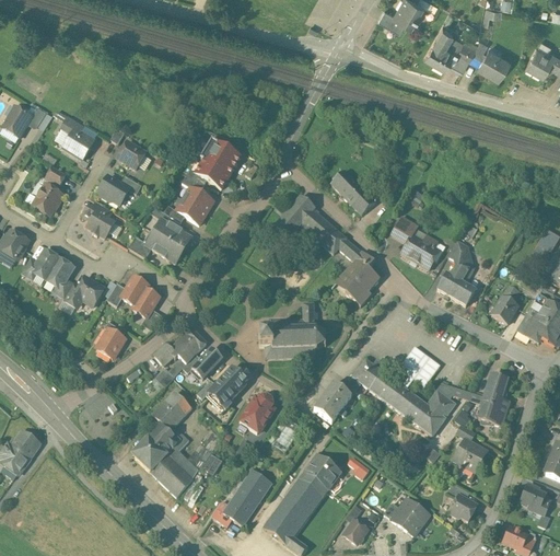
[(417,0),(400,0),(394,13),(384,7),(377,18),(398,30),(405,20),(410,23),(413,15),(416,16),(417,14),(415,13),(421,3),(417,0)]
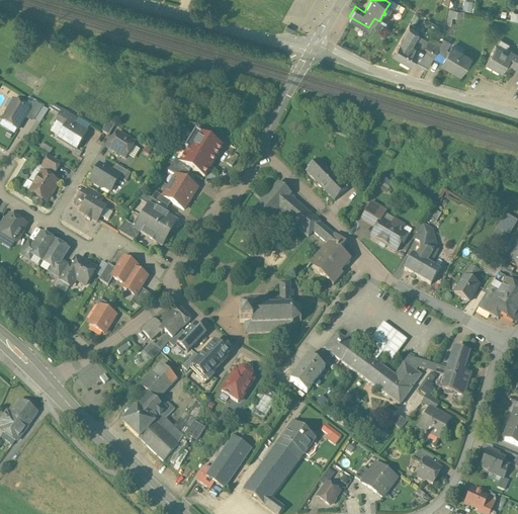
[(496,3),(494,12),(505,14),(506,13),(507,6),(496,3)]
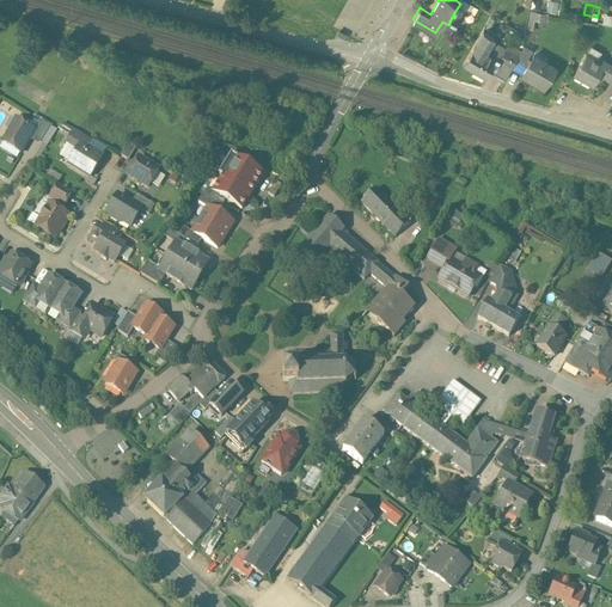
[(549,10),(530,6),(526,25),(533,26),(534,16),(546,18),(549,10)]
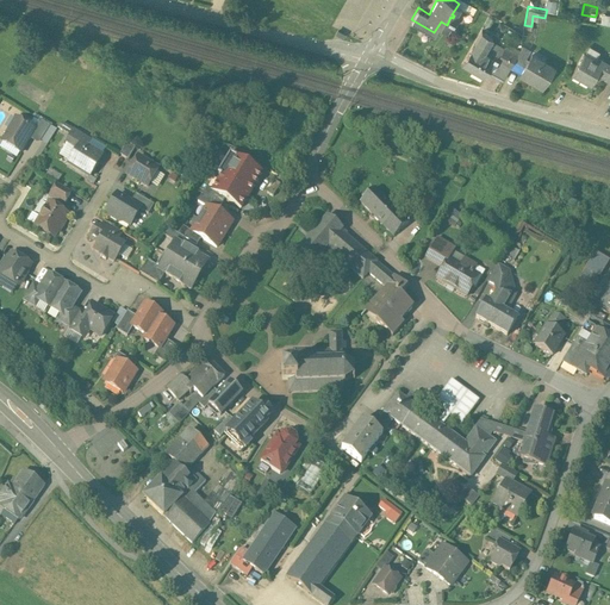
[(492,35),(481,27),(473,42),(462,61),(472,67),(473,64),(485,70),(495,54),(485,48),(492,35)]
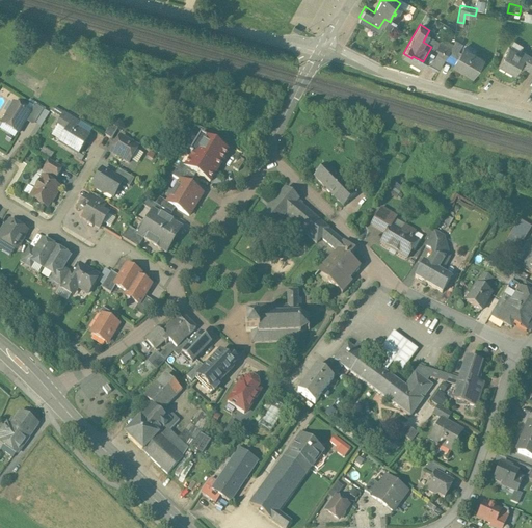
[(453,41),(443,34),(440,38),(451,46),(451,45),(453,43),(453,41)]
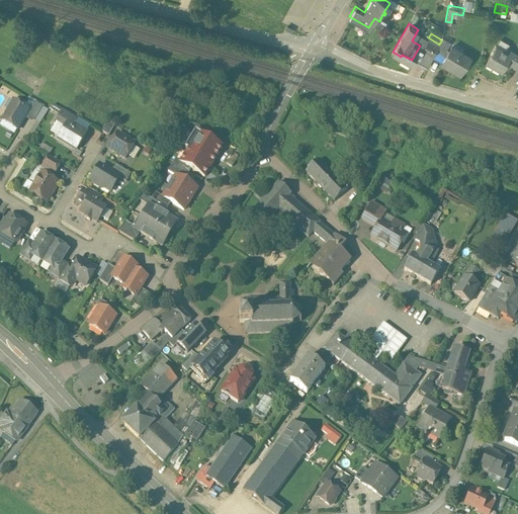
[(444,35),(441,41),(439,44),(446,48),(450,38),(444,35)]
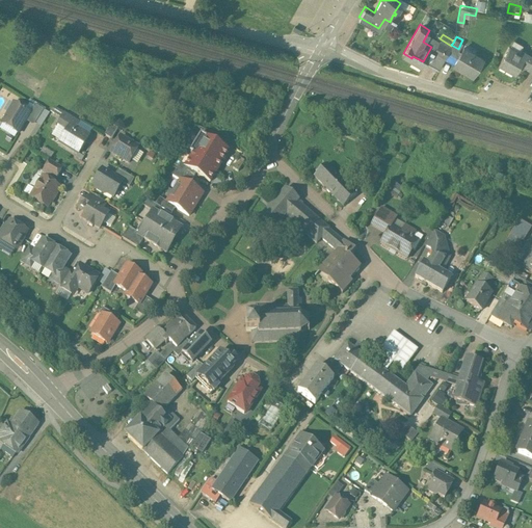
[(451,46),(440,38),(434,48),(446,55),(451,46)]
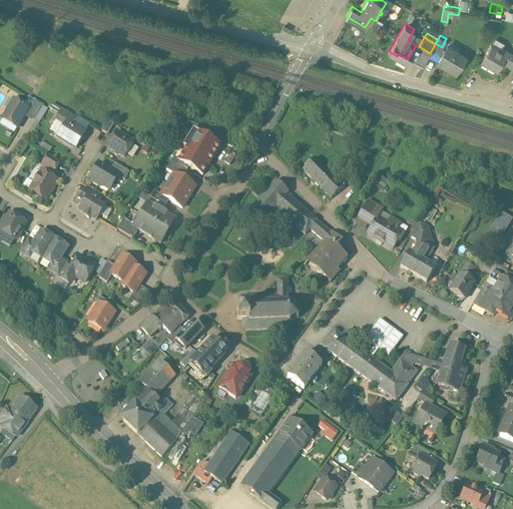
[(512,51),(502,45),(501,47),(491,42),(482,58),(497,67),(501,60),(501,59),(504,54),(512,59),(509,63),(512,65),(512,51)]
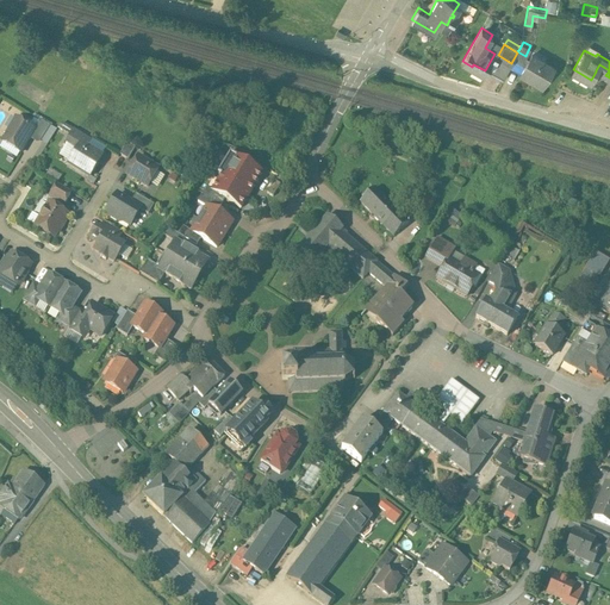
[(526,56),(517,51),(517,52),(511,63),(518,67),(526,56)]
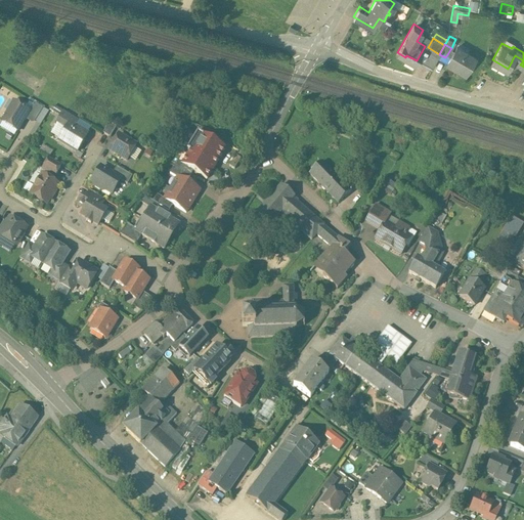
[(475,55),(457,45),(447,61),(457,68),(460,63),(468,69),(475,55)]
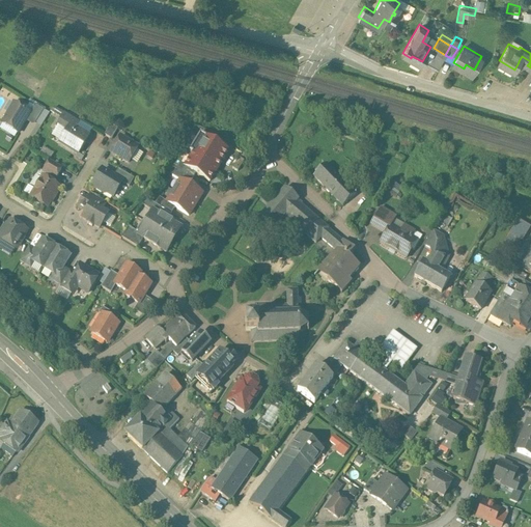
[(445,55),(434,48),(426,59),(434,63),(439,65),(445,55)]
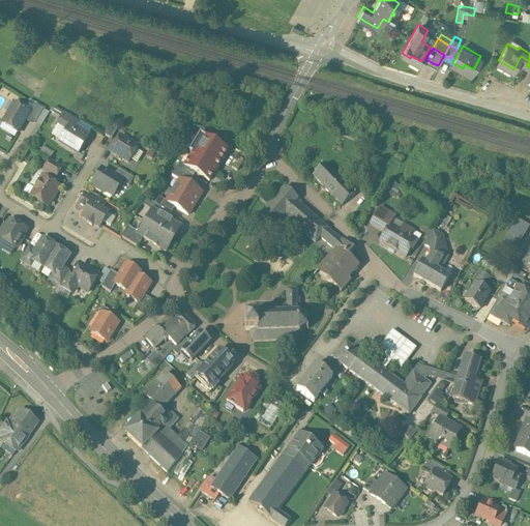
[(13,99),(3,117),(19,127),(27,114),(30,110),(29,109),(13,99)]
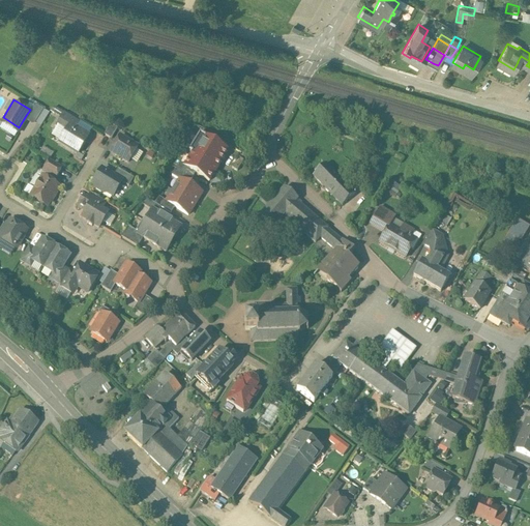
[(34,100),(29,109),(30,110),(27,114),(35,119),(43,107),(34,100)]
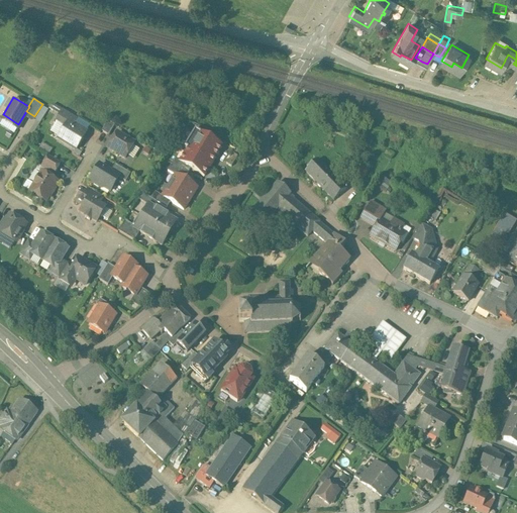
[(63,107),(53,101),(49,106),(60,112),(63,107)]
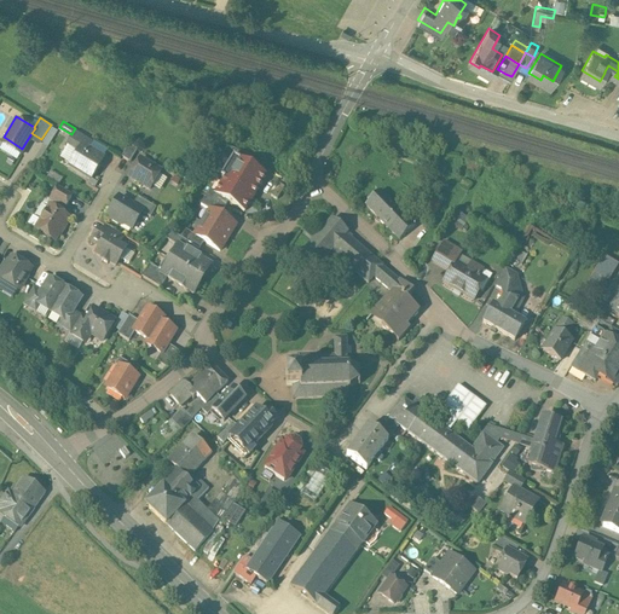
[(92,138),(75,128),(71,134),(67,142),(77,148),(69,162),(91,175),(103,156),(87,148),(92,138)]
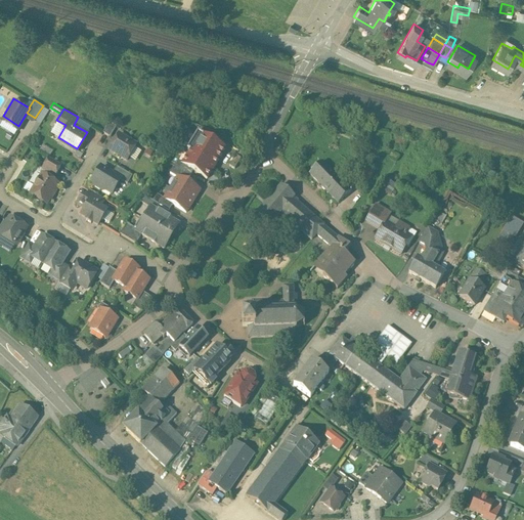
[(110,120),(102,130),(110,134),(116,124),(110,120)]
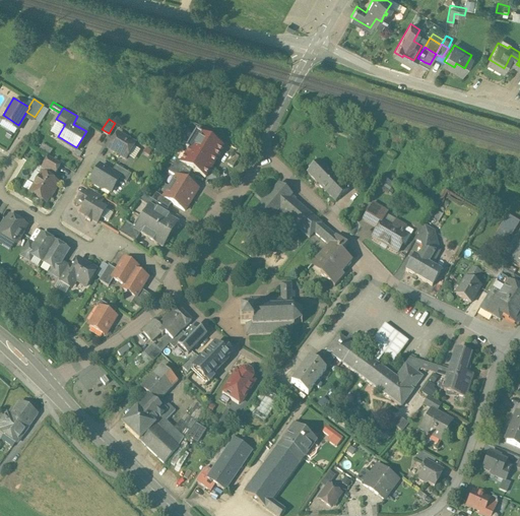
[(210,130),(200,123),(196,129),(206,135),(210,130)]
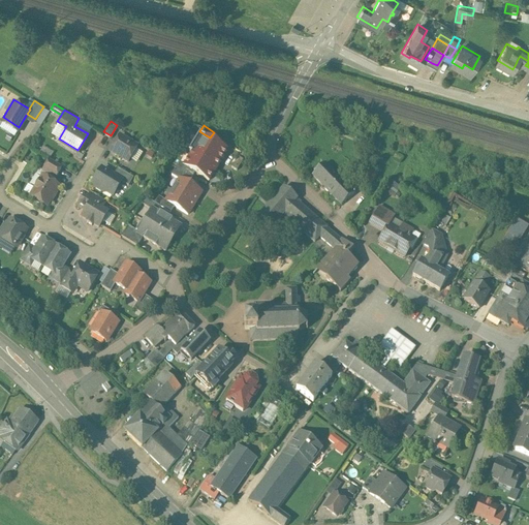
[(210,137),(199,131),(189,149),(191,150),(216,165),(226,148),(210,137)]
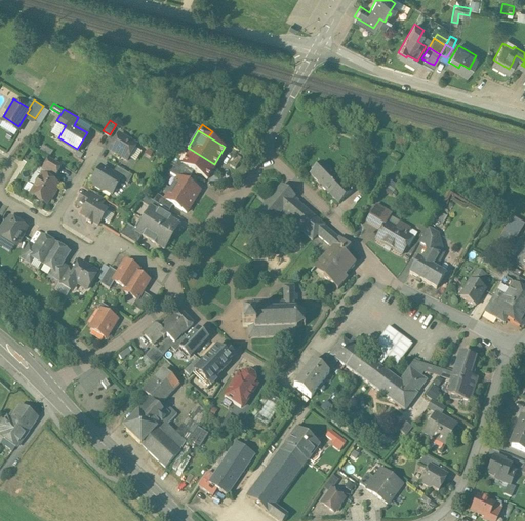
[(136,143),(118,132),(110,147),(127,157),(136,143)]
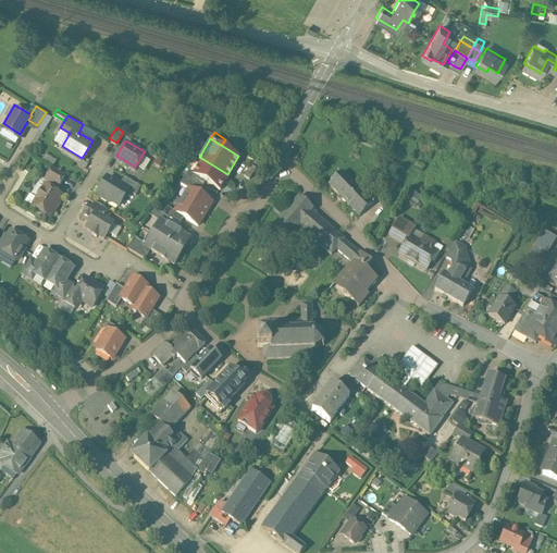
[(53,162),(57,157),(46,150),(41,156),(53,162)]
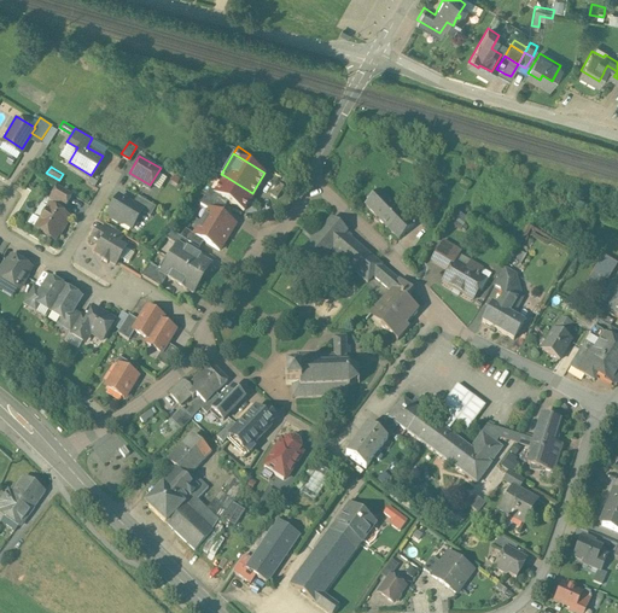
[(223,175),(215,190),(244,208),(252,193),(223,175)]
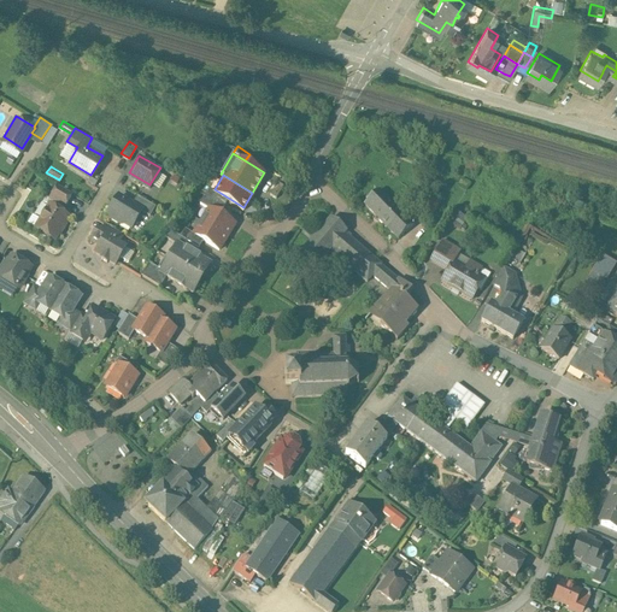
[(72,192),(58,182),(50,195),(64,204),(72,192)]
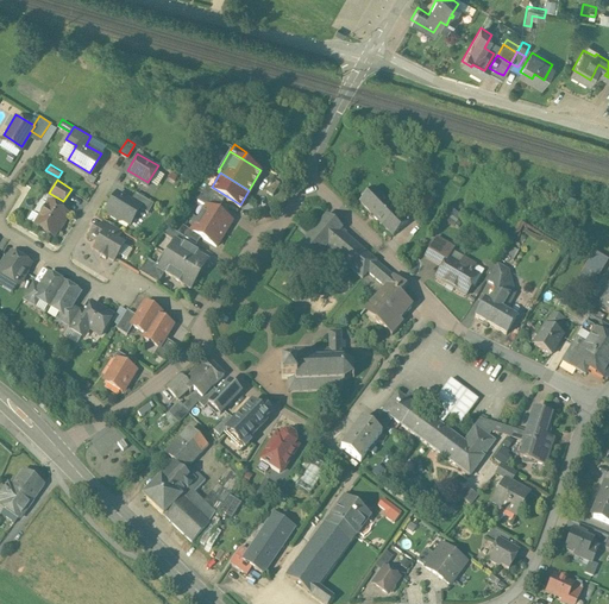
[(397,208),(374,184),(359,199),(382,222),(397,208)]
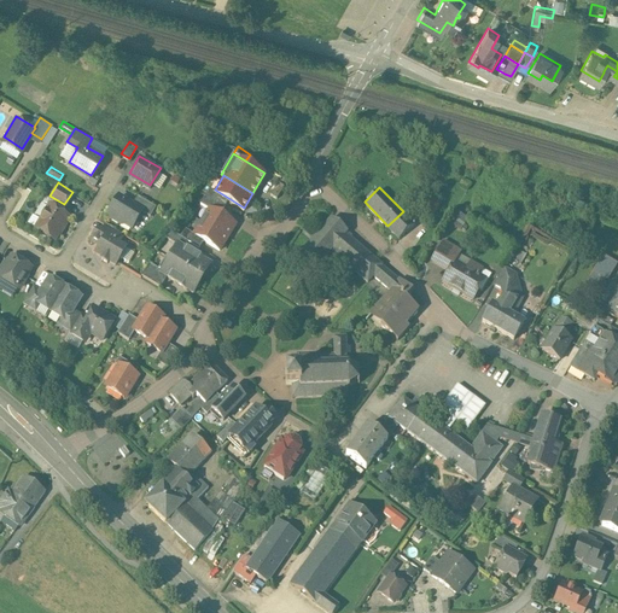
[(429,194),(420,188),(415,197),(423,202),(429,194)]
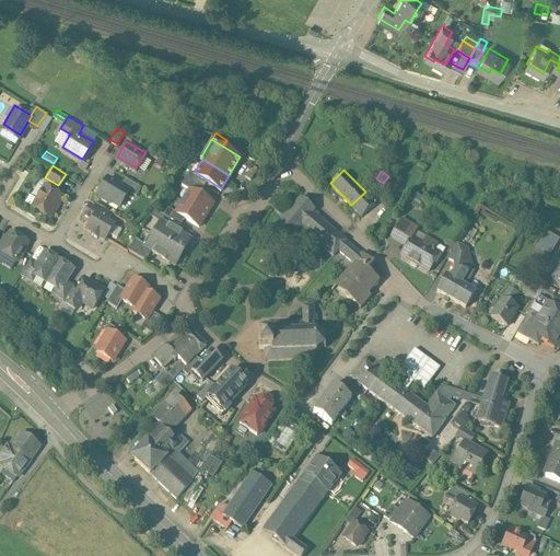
[(119,183),(107,175),(98,192),(101,194),(101,195),(109,200),(111,199),(119,204),(128,189),(128,188),(119,183)]
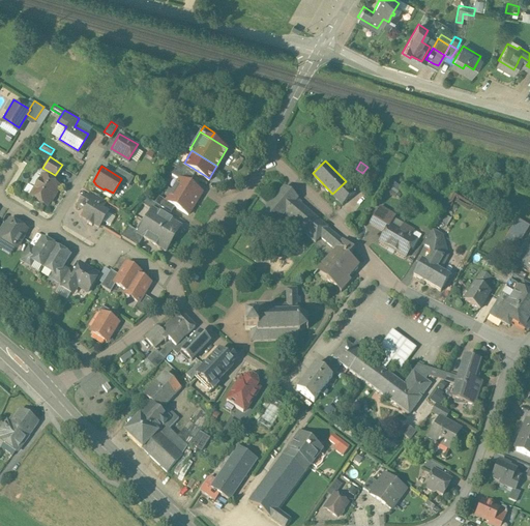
[(134,175),(118,166),(113,173),(121,178),(121,179),(128,183),(134,175)]
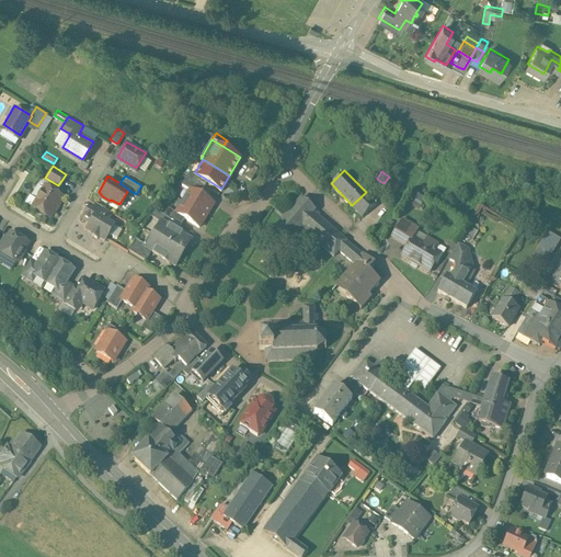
[(203,185),(186,175),(182,182),(190,188),(190,186),(198,192),(203,185)]
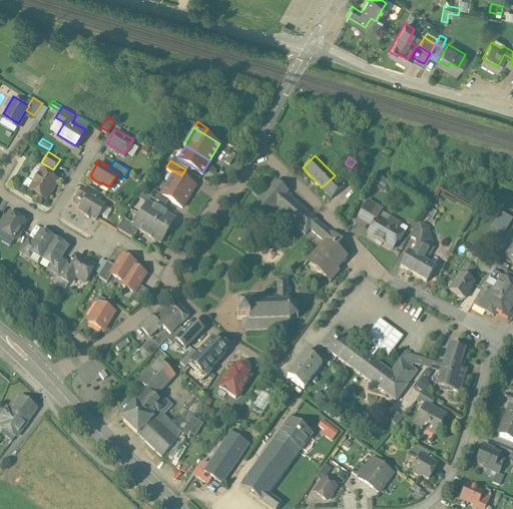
[(351,167),(349,170),(359,176),(365,167),(356,161),(351,167)]
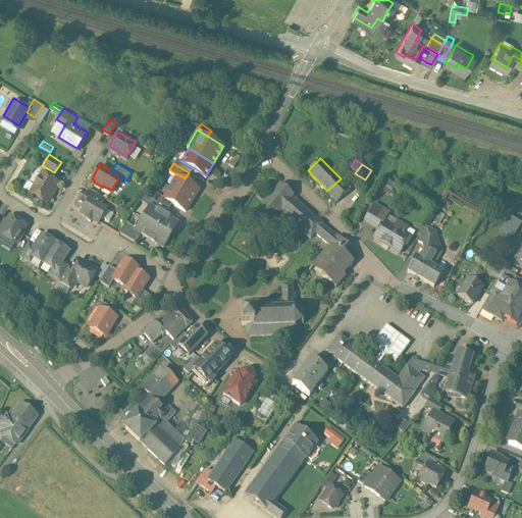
[(58,180),(42,171),(30,191),(46,200),(58,180)]
